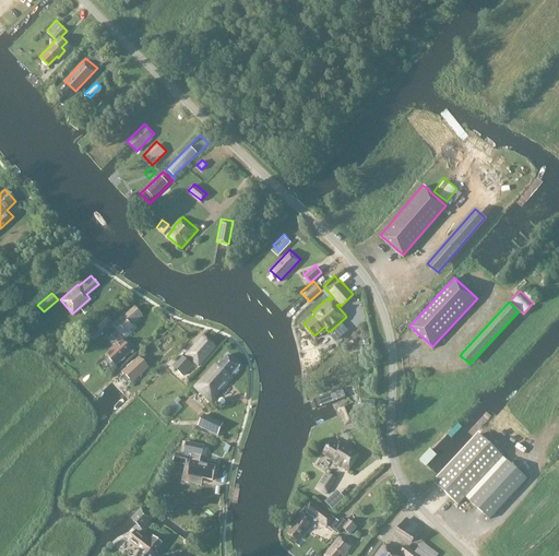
[(125,312),(113,323),(121,333),(115,339),(117,342),(105,353),(115,364),(131,349),(121,339),(123,335),(125,336),(135,326),(132,322),(142,314),(134,306),(126,314),(125,312)]
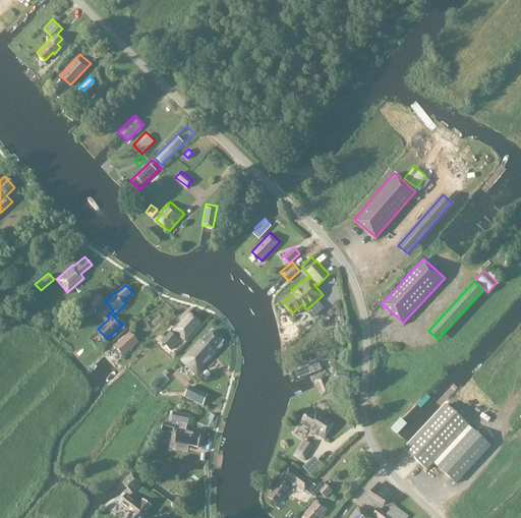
[(94,307),(102,298),(96,291),(87,299),(94,307)]
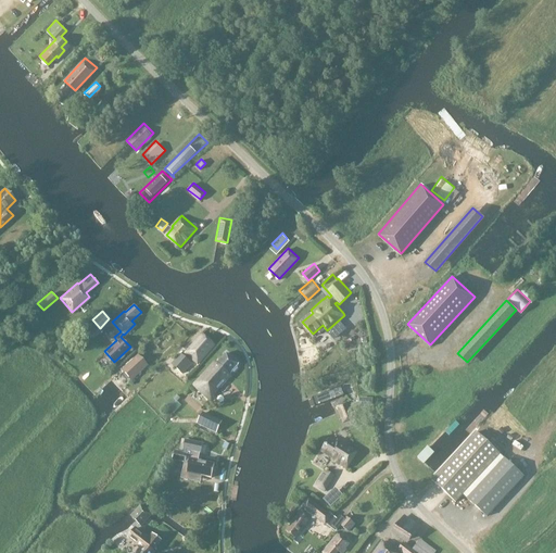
[(196,339),(186,351),(184,354),(180,351),(172,362),(182,372),(191,362),(190,360),(192,357),(197,362),(214,342),(204,335),(199,341),(196,339)]
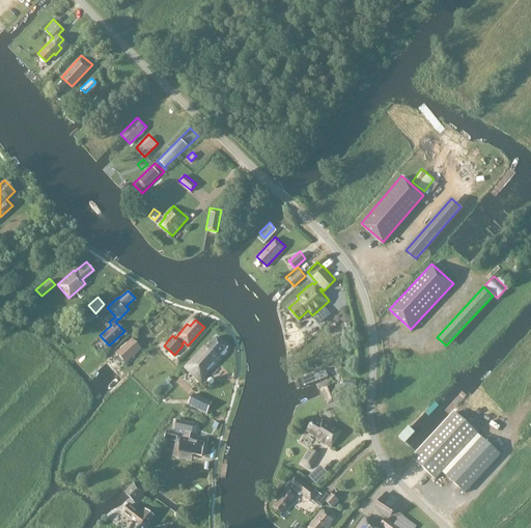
[(204,342),(185,366),(199,380),(220,357),(219,355),(227,345),(215,335),(206,344),(204,342)]
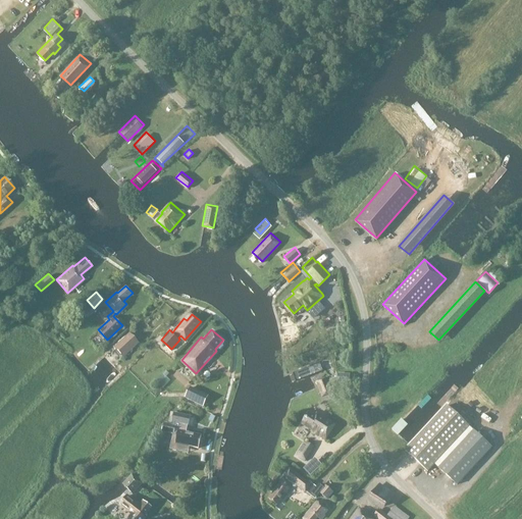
[(129,331),(114,346),(121,353),(136,340),(129,331)]
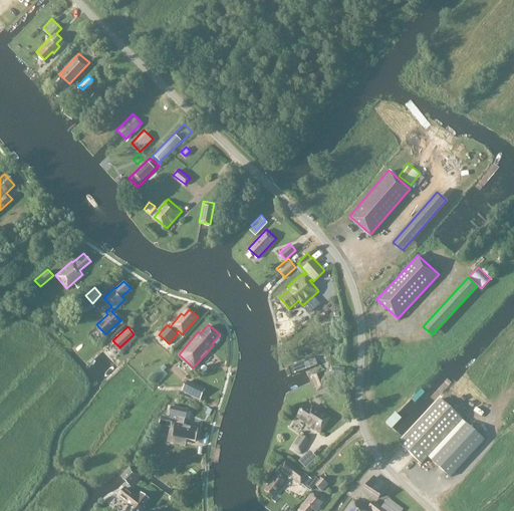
[(294,371),(304,367),(317,363),(314,355),(291,363),(293,366),(294,371)]
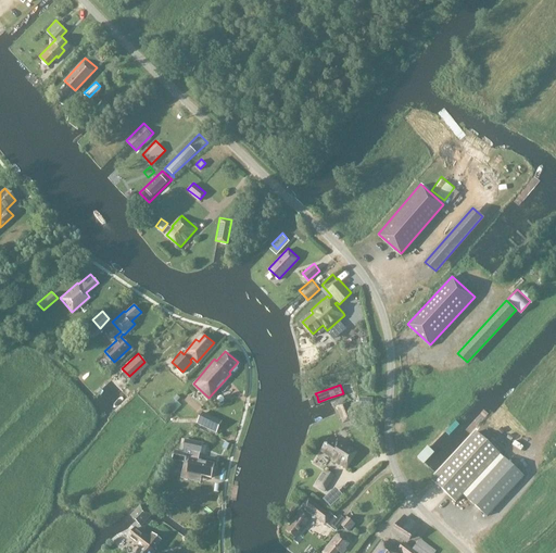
[(173,397),(165,404),(174,412),(181,404),(177,400),(173,397)]
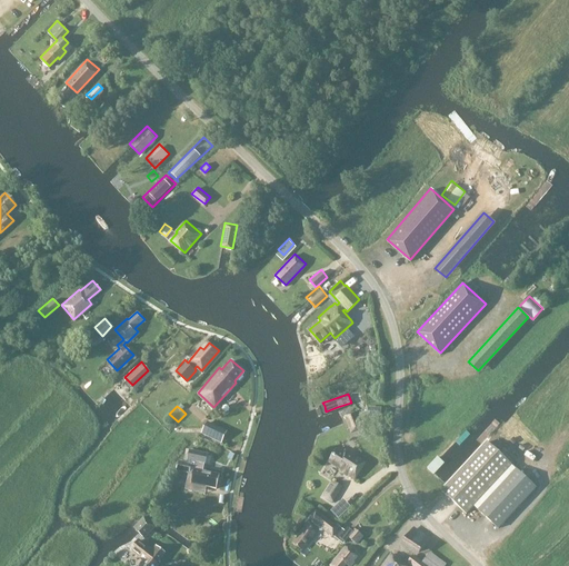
[(350,432),(362,426),(357,409),(343,415),(350,432)]
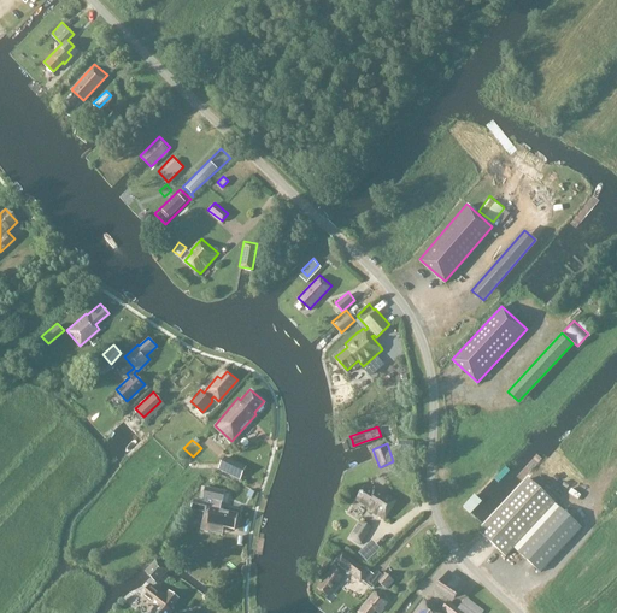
[(246,465),(224,455),(218,467),(240,478),(246,465)]
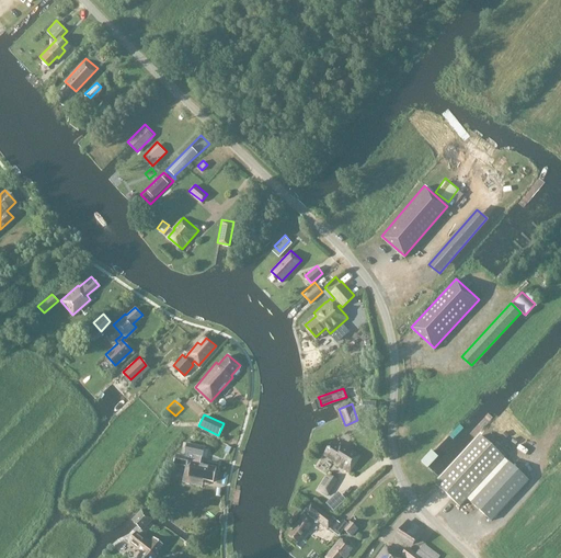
[(502,445),(506,441),(497,433),(493,437),(502,445)]
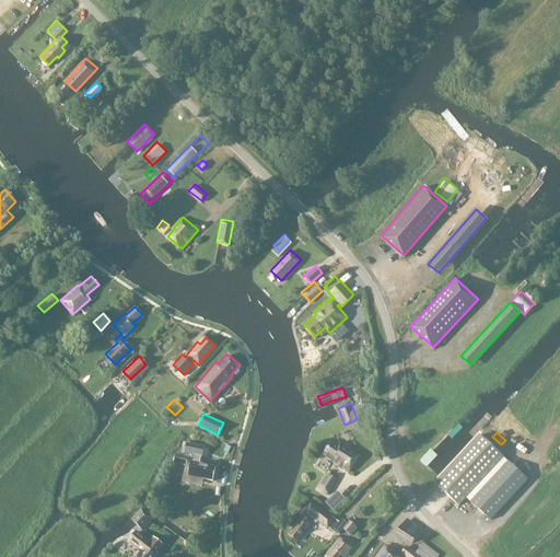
[(435,482),(459,503),(466,496),(490,518),(527,477),(479,433),(435,482)]
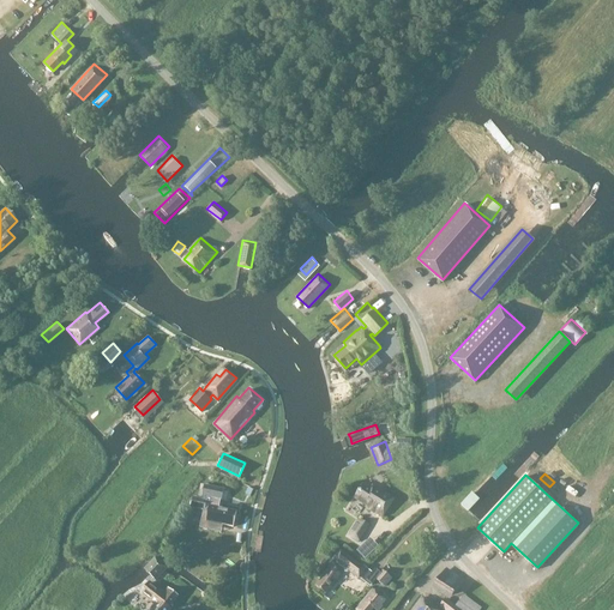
[(589,487),(582,478),(576,483),(583,493),(589,487)]
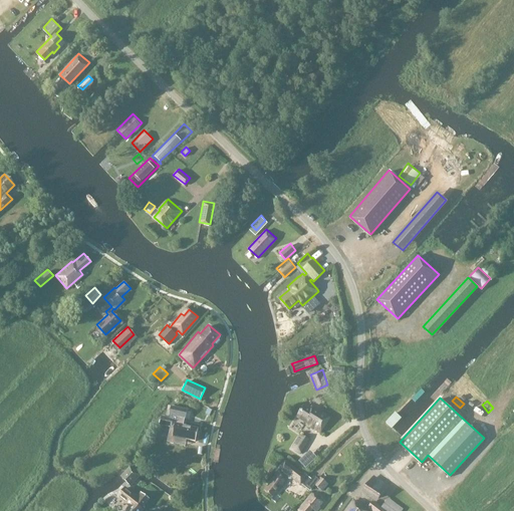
[(303,405),(296,415),(308,422),(307,423),(320,431),(329,416),(315,408),(313,411),(303,405)]
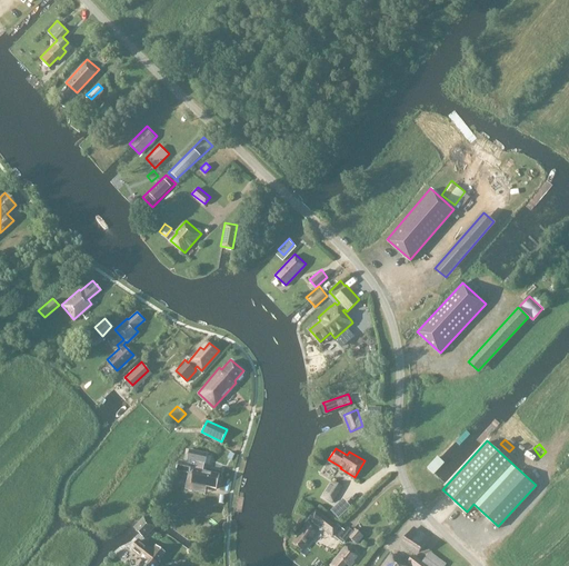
[(207,455),(189,450),(188,462),(192,462),(189,473),(192,473),(195,467),(203,469),(203,464),(206,464),(207,455)]
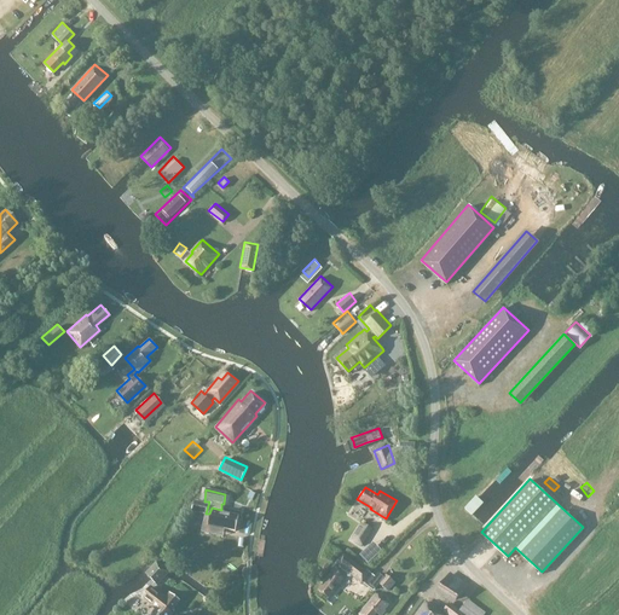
[(195,499),(191,510),(206,514),(209,502),(195,499)]
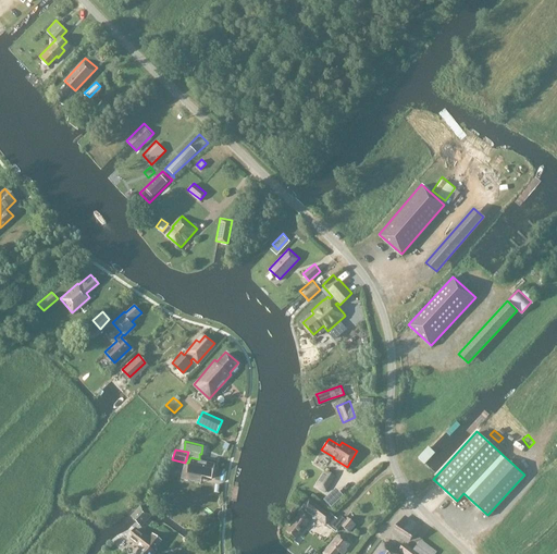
[(188,463),(187,471),(211,476),(213,463),(199,459),(190,457),(188,463)]
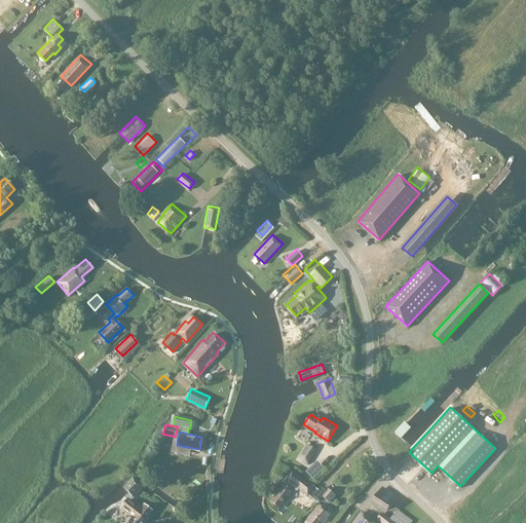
[(307,462),(316,449),(307,443),(298,456),(307,462)]
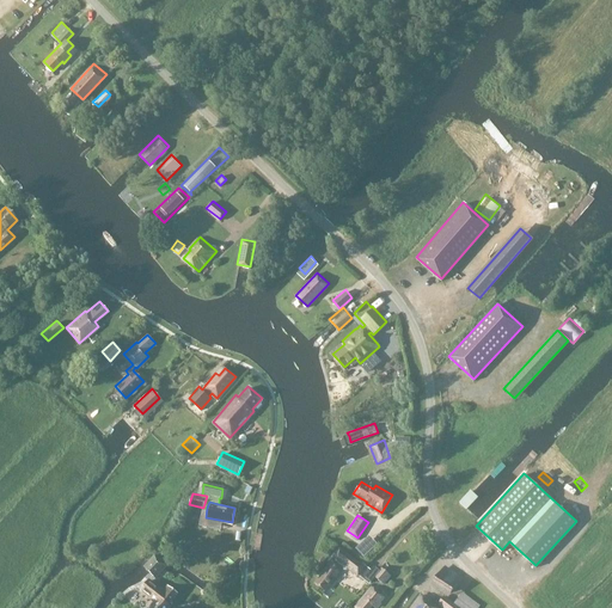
[(324,589),(341,566),(343,567),(347,567),(348,566),(369,582),(377,572),(365,563),(363,566),(340,547),(334,556),(336,558),(334,560),(332,559),(316,583),(324,589)]
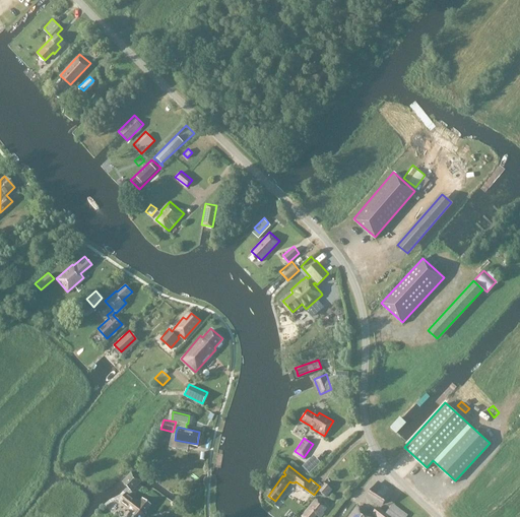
[(427,487),(437,485),(436,473),(425,474),(427,487)]
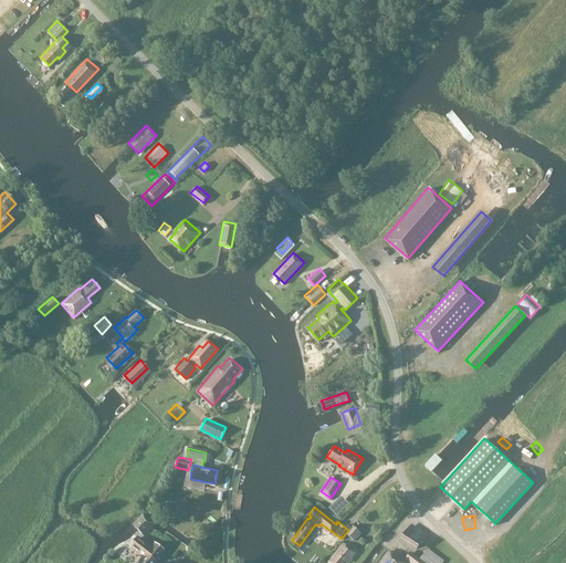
[(135,528),(144,535),(154,525),(144,519),(135,528)]
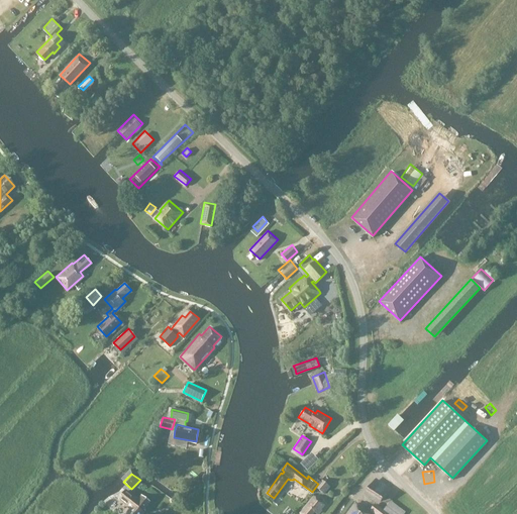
[(377,477),(364,494),(378,503),(391,487),(377,477)]
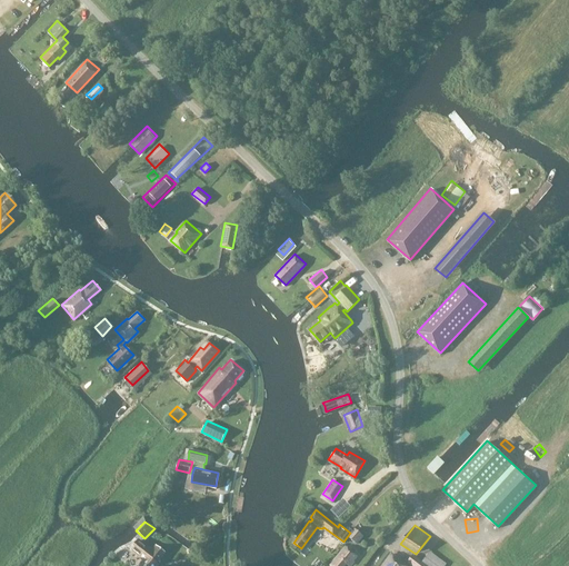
[(357,527),(350,536),(357,542),(365,534),(357,527)]
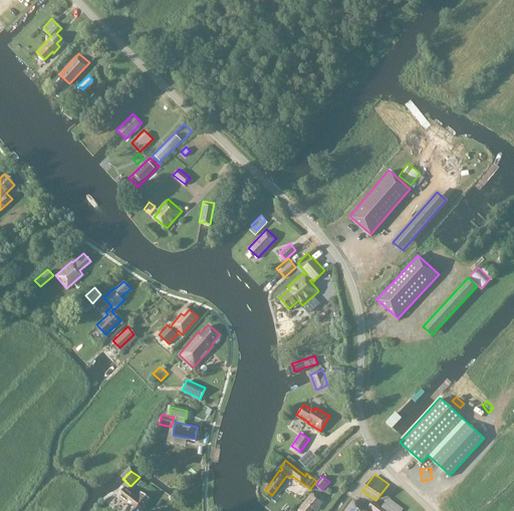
[(118,495),(130,504),(124,510),(141,510),(144,508),(142,507),(150,497),(141,491),(137,495),(125,486),(118,495)]
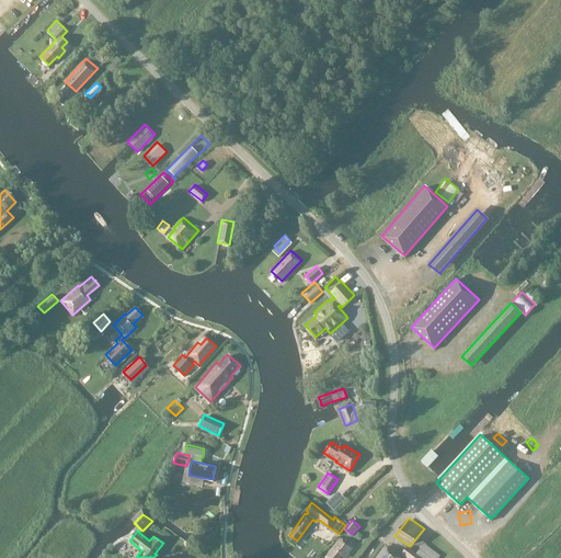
[(485,533),(480,537),(484,543),(490,538),(485,533)]
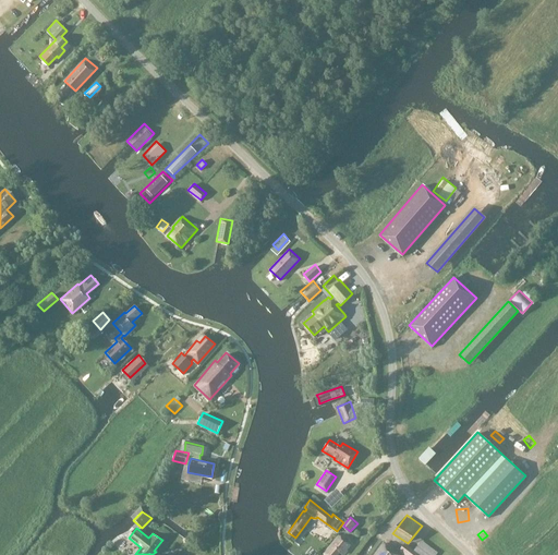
[(339,534),(324,552),(327,554),(335,554),(339,551),(342,553),(351,544),(339,534)]
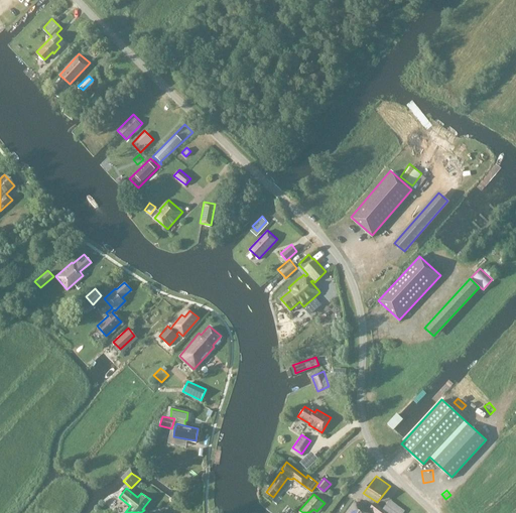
[(374,502),(369,508),(375,512),(402,512),(404,510),(390,499),(383,509),(374,502)]
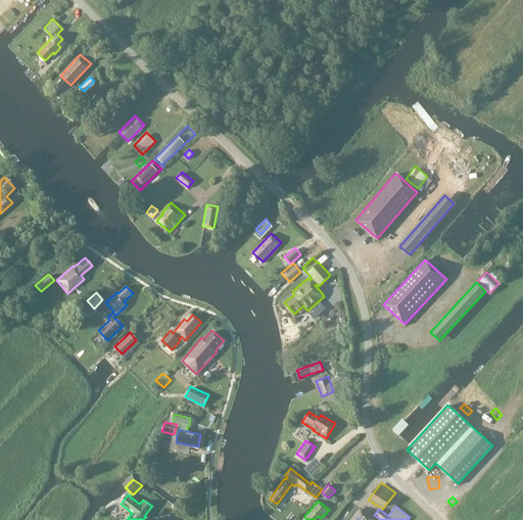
[(377,519),(360,507),(349,519),(377,519)]
